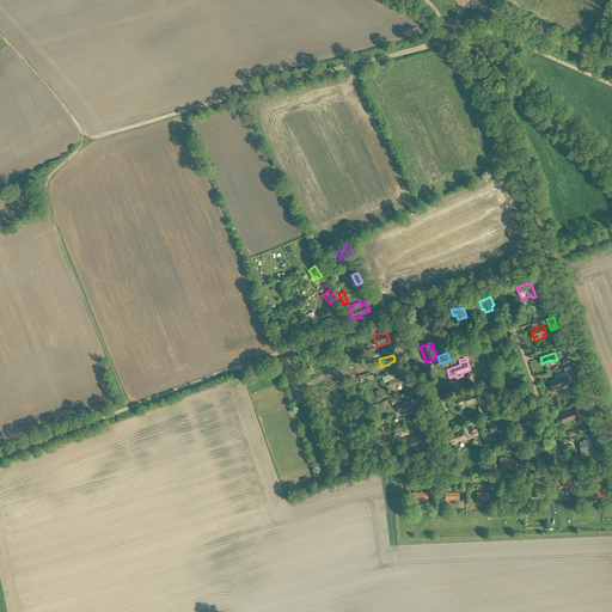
[(554,390),(554,392),(563,390),(562,386),(567,385),(563,377),(549,381),(551,390),(554,390)]
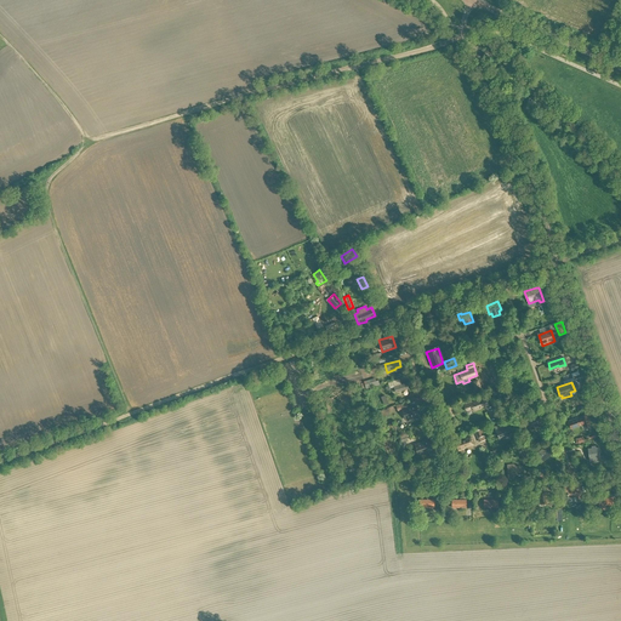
[(406,383),(394,387),(392,388),(393,392),(396,391),(396,393),(409,388),(406,383)]
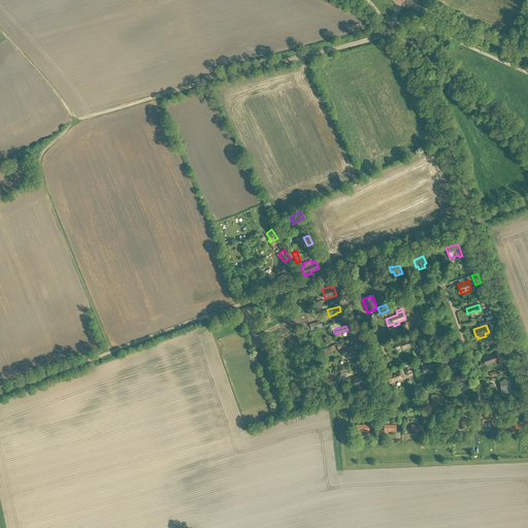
[(413,338),(400,343),(400,342),(394,344),(396,350),(401,348),(402,350),(415,344),(413,338)]
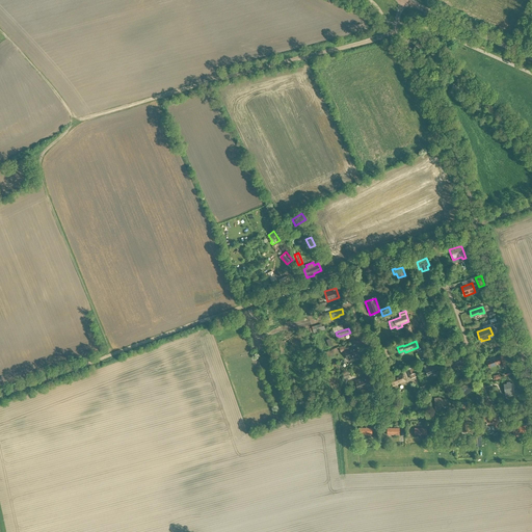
[(355,347),(349,349),(348,344),(339,347),(340,352),(344,351),(347,361),(358,356),(355,347)]
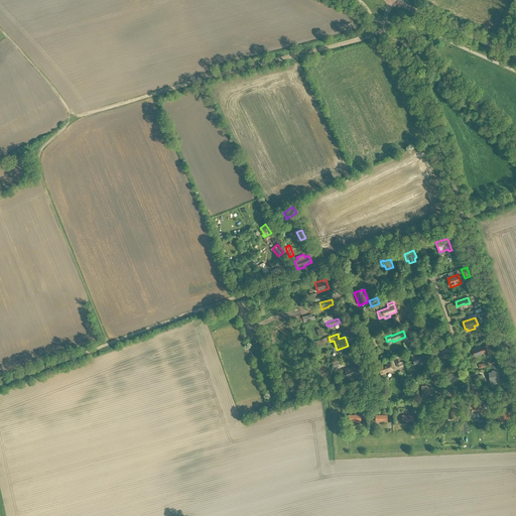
[(407,349),(413,346),(410,340),(405,343),(407,349)]
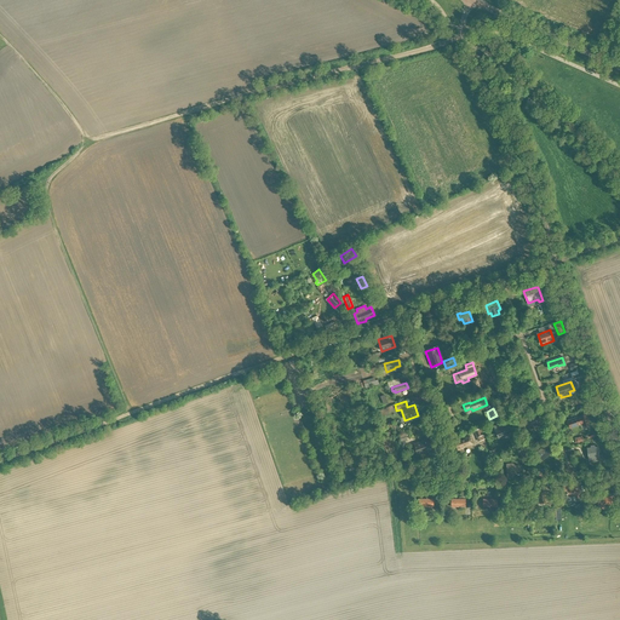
[(586,413),(568,420),(570,428),(583,423),(584,425),(590,424),(586,413)]
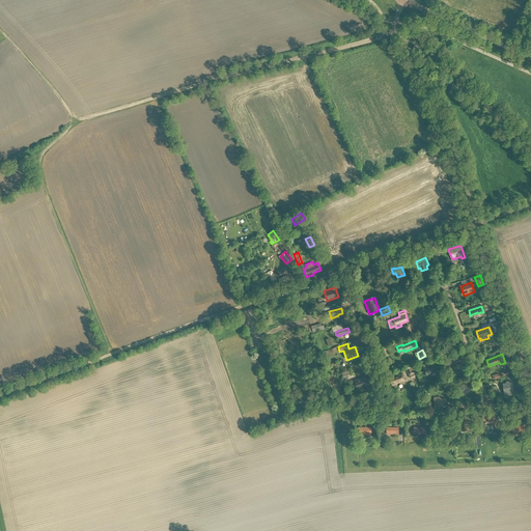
[(450,366),(463,362),(460,356),(456,357),(447,360),(450,366)]
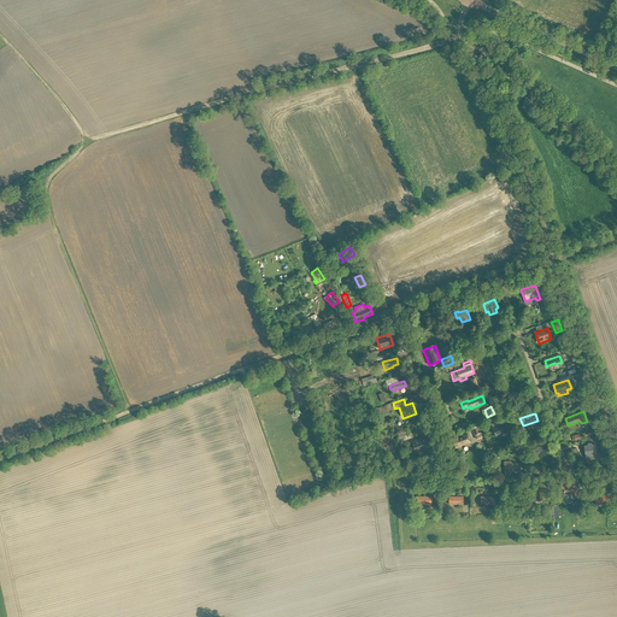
[(498,427),(497,424),(493,425),(497,436),(510,432),(507,423),(498,427)]
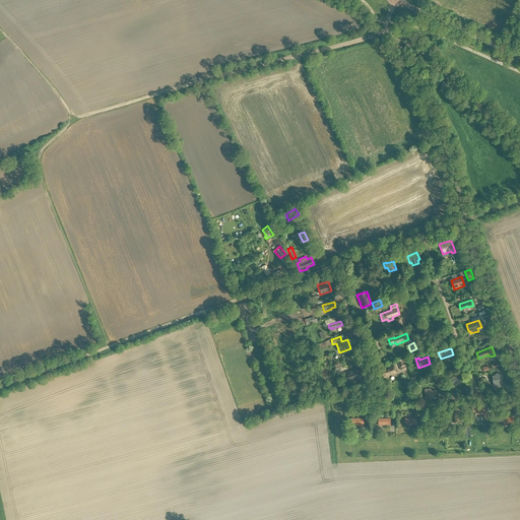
[(400,371),(406,369),(402,360),(397,362),(400,371)]
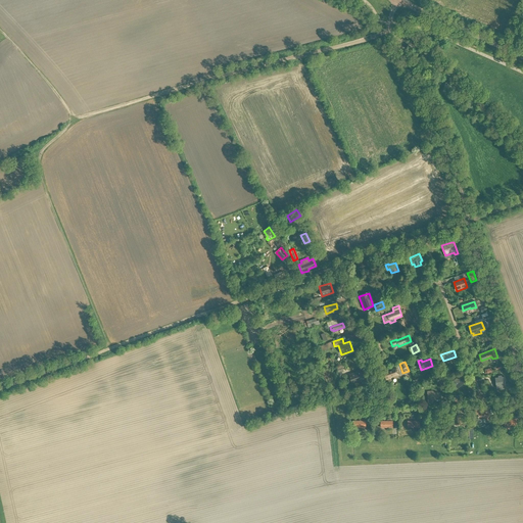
[(390,378),(398,375),(396,368),(391,370),(392,371),(384,374),(386,380),(390,378)]
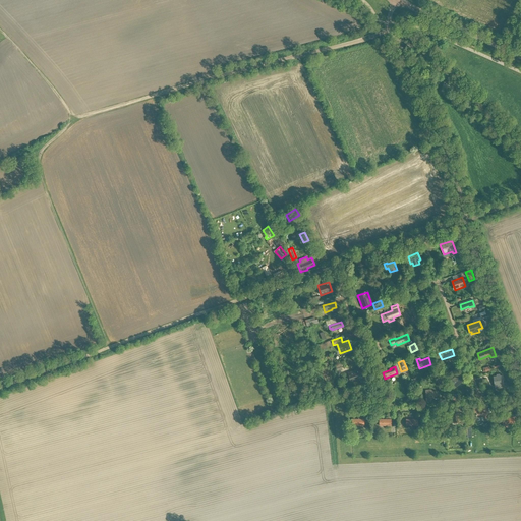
[(347,372),(350,382),(355,380),(355,381),(362,379),(359,369),(347,372)]
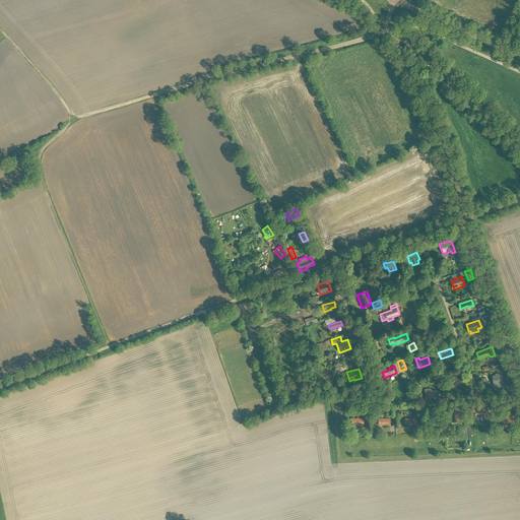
[(447,381),(453,388),(464,379),(458,372),(447,381)]
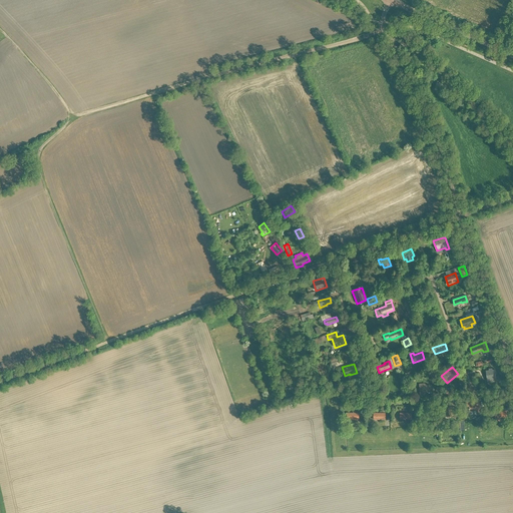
[(486,371),(487,383),(496,382),(496,383),(499,383),(498,377),(495,377),(494,370),(492,371),(492,369),(489,369),(489,371),(486,371)]
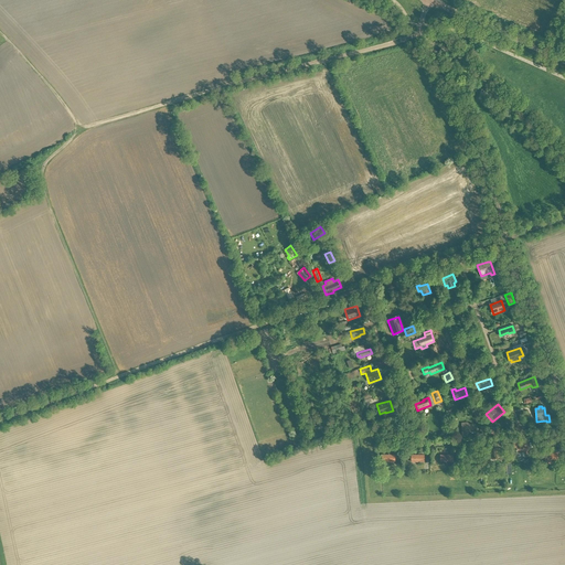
[(467,435),(467,432),(475,432),(475,425),(466,426),(466,423),(461,423),(462,435),(467,435)]
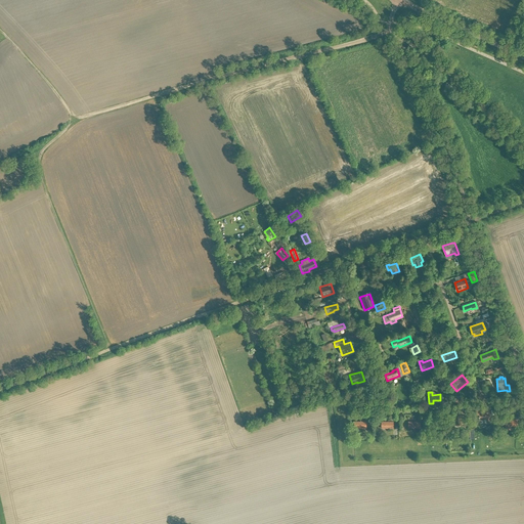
[(491,423),(490,411),(486,412),(486,409),(478,409),(476,409),(477,416),(479,416),(479,421),(486,420),(486,424),(491,423)]
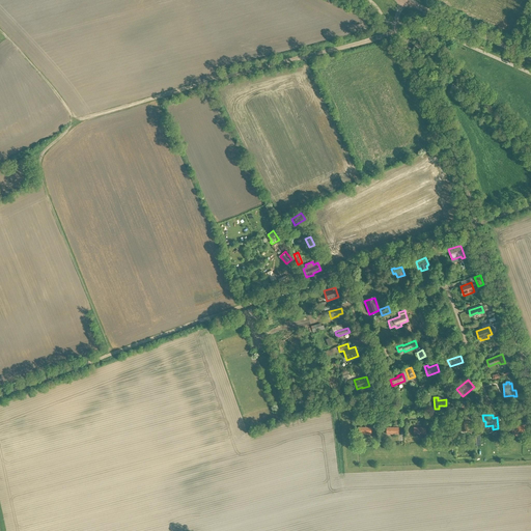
[(458,430),(466,430),(469,430),(468,419),(458,419),(458,421),(456,422),(457,425),(458,424),(458,430)]
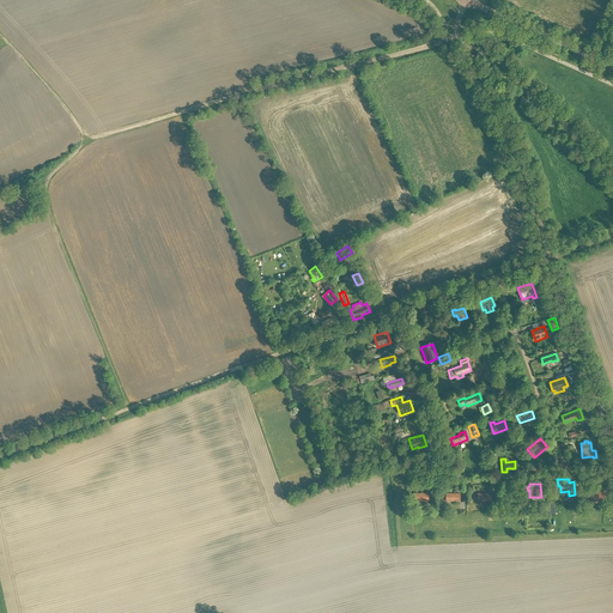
[(605,498),(605,492),(592,492),(592,499),(593,499),(593,503),(598,503),(598,499),(605,498)]
